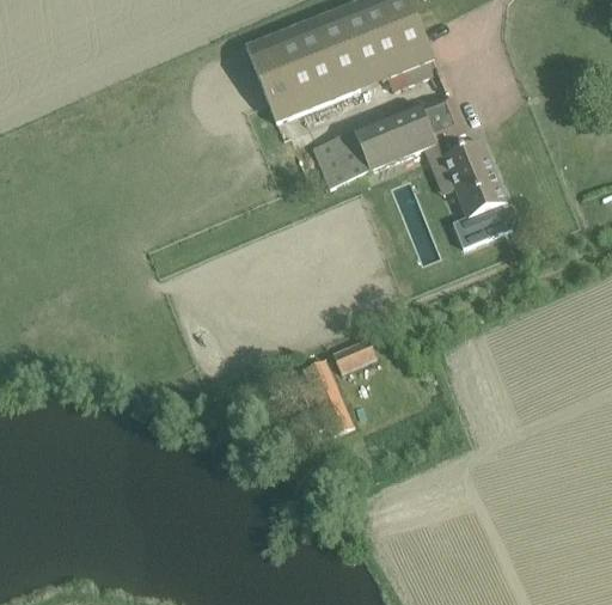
[(359,0),(245,46),(276,121),(434,57),(410,0),(359,0)]
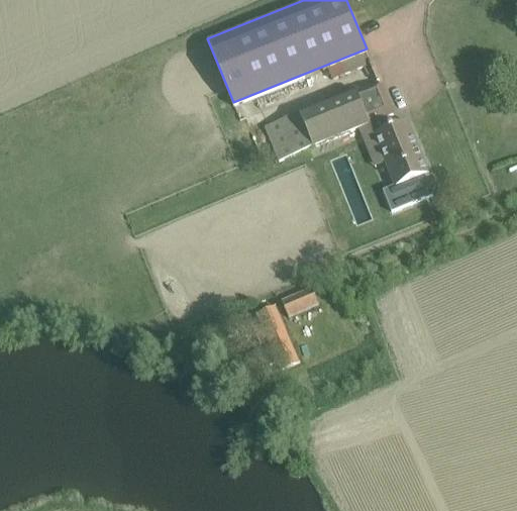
[(355,87),(265,124),(278,158),(369,120),(395,184),(384,188),(392,208),(433,191),(425,172),(428,170),(407,117),(390,124),(385,113),(393,110),(380,80),(356,89),(355,87)]
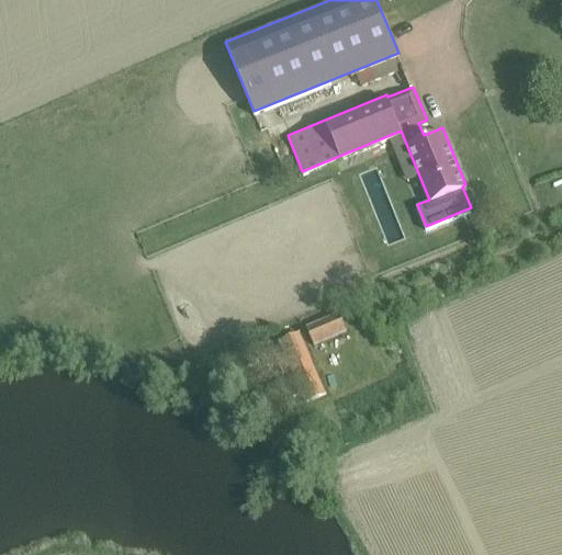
[(313,340),(345,326),(338,310),(306,324),(313,340)]
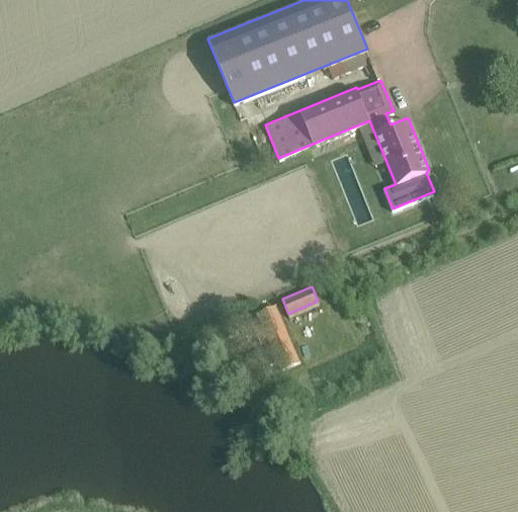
[(261,322),(254,325),(260,340),(268,337),(282,367),(299,359),(275,305),(257,312),(261,322)]
